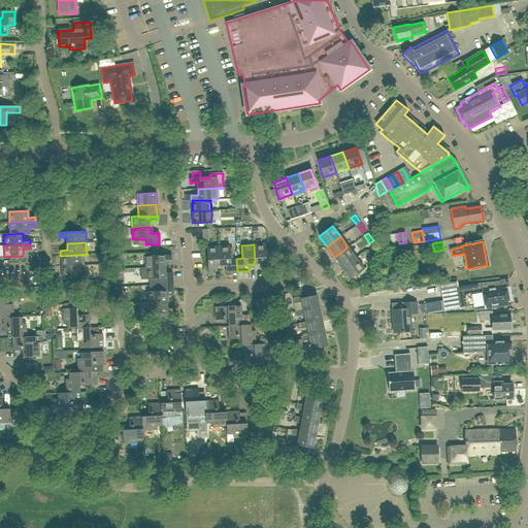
[(254,244),(255,264),(261,263),(261,270),(266,270),(272,269),(272,263),(266,263),(265,244),(254,244)]
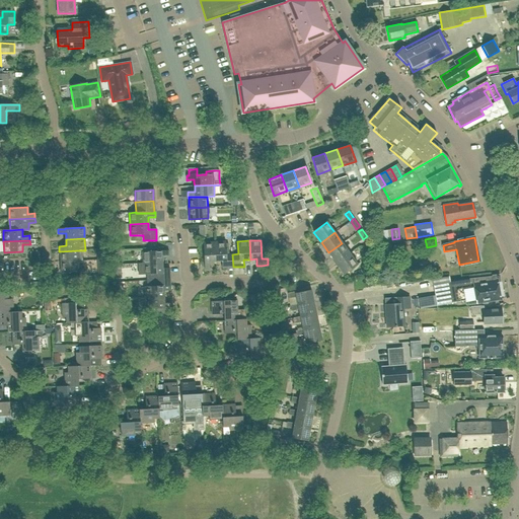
[(214,242),(215,261),(221,261),(222,268),(233,267),(232,254),(226,254),(225,241),(214,242)]
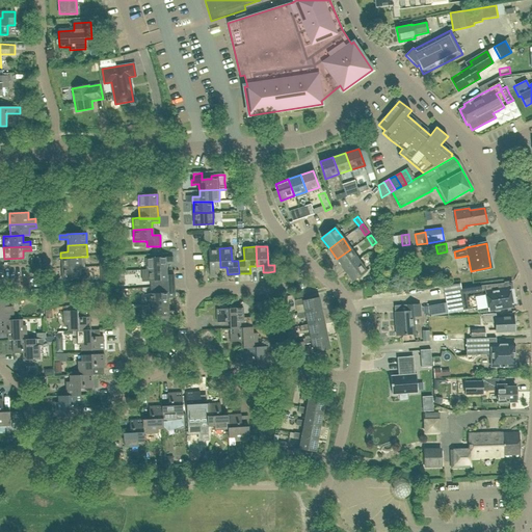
[(220,267),(219,248),(208,248),(209,268),(210,268),(210,275),(214,274),(214,267),(220,267)]
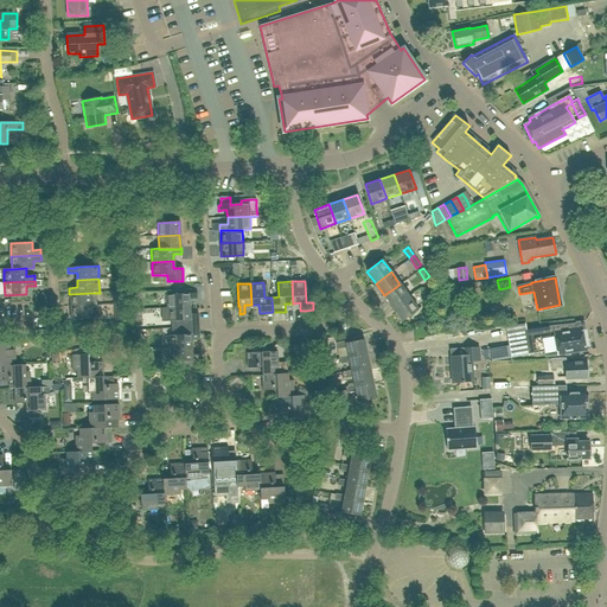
[(393,307),(409,296),(400,285),(384,295),(393,307)]
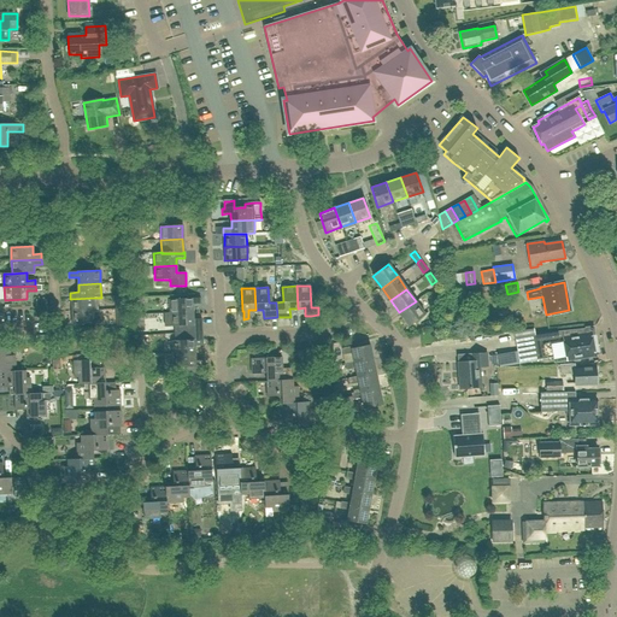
[(116,309),(127,309),(125,297),(115,297),(116,309)]
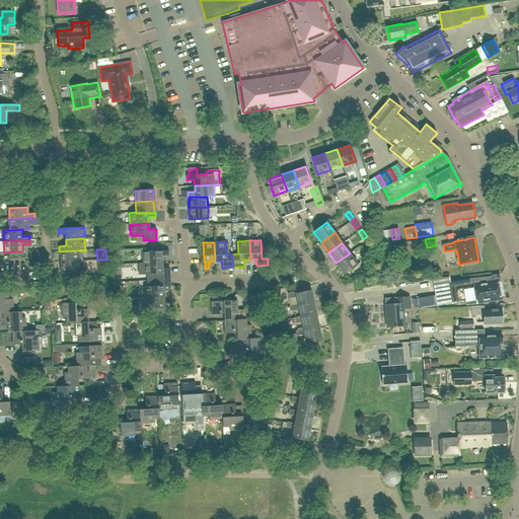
[(60,251),(60,262),(79,261),(79,250),(60,251)]
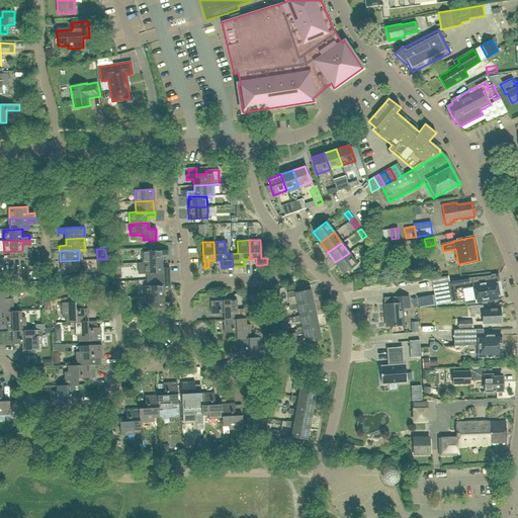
[(112,264),(120,264),(119,250),(110,250),(112,264)]
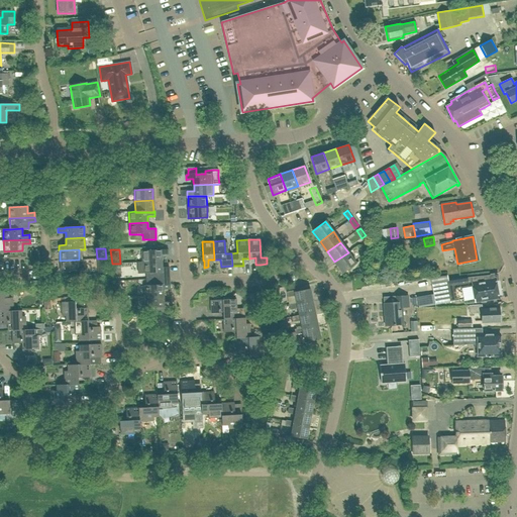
[(142,263),(161,262),(161,255),(169,255),(169,250),(161,250),(142,250),(142,262),(142,263)]
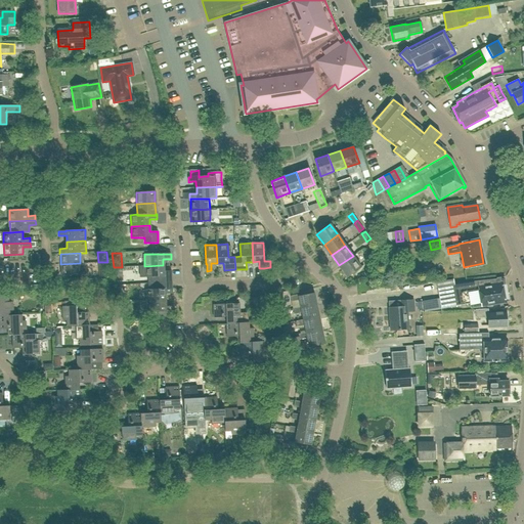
[(353,256),(339,265),(347,276),(360,266),(353,256)]
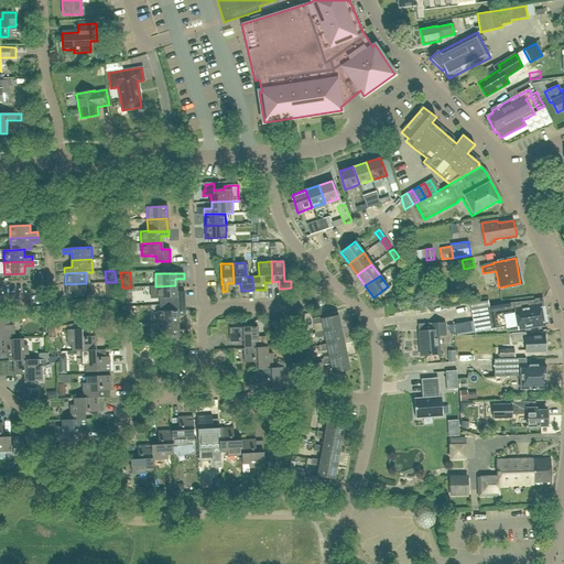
[(107,299),(117,297),(116,282),(106,282),(107,299)]
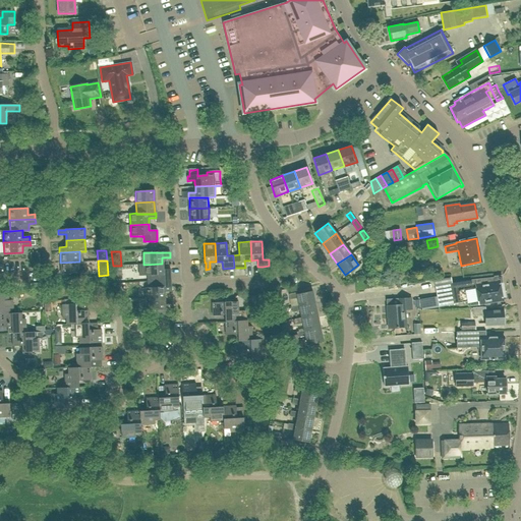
[(79,262),(60,263),(61,274),(85,273),(84,262),(79,262)]
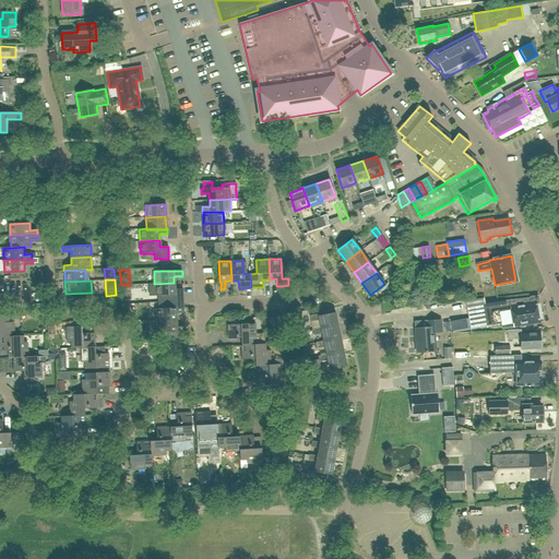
[(174,283),(154,284),(154,283),(149,284),(149,296),(169,295),(169,301),(183,301),(182,289),(175,289),(174,283)]
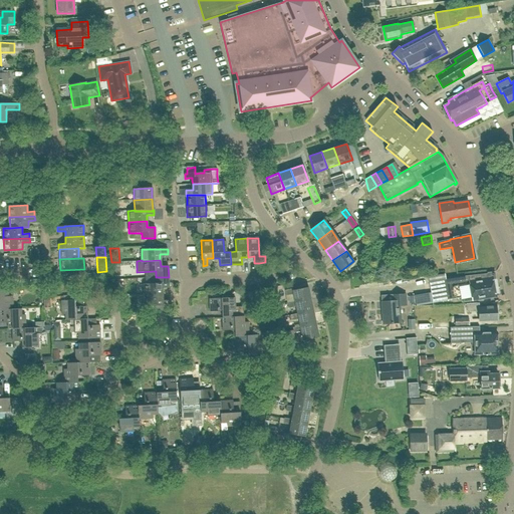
[(496,296),(494,288),(493,278),(494,276),(494,275),(492,273),(449,278),(429,281),(433,302),(454,298),(455,302),(462,301),(472,300),(472,301),(488,298),(488,297),(496,296)]
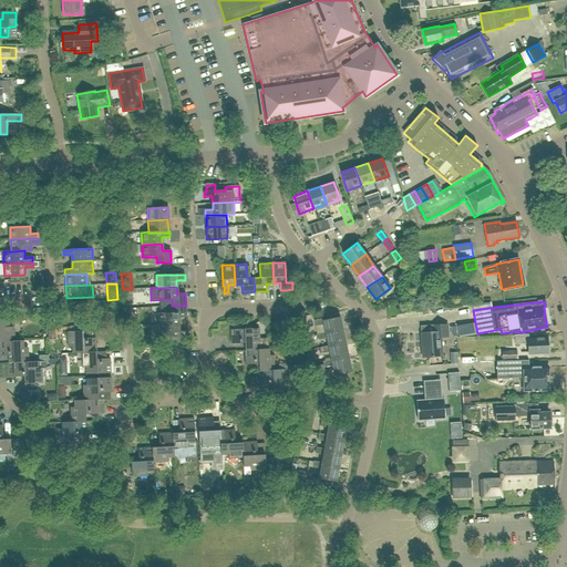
[(186,306),(172,306),(172,312),(158,313),(158,326),(178,326),(178,319),(186,318),(186,306)]
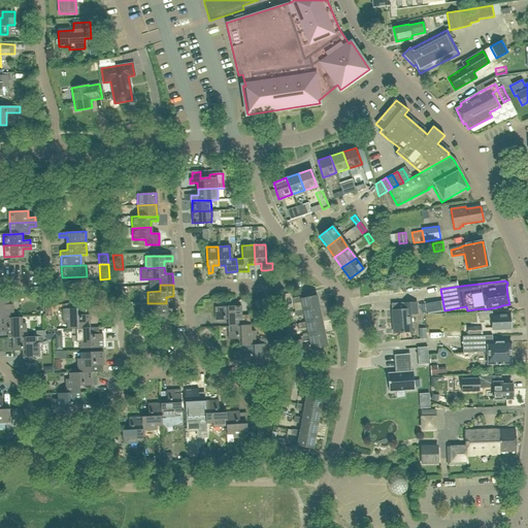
[(301,303),(302,309),(303,311),(319,307),(317,295),(301,298),(301,297),(293,298),(294,304),(301,303)]
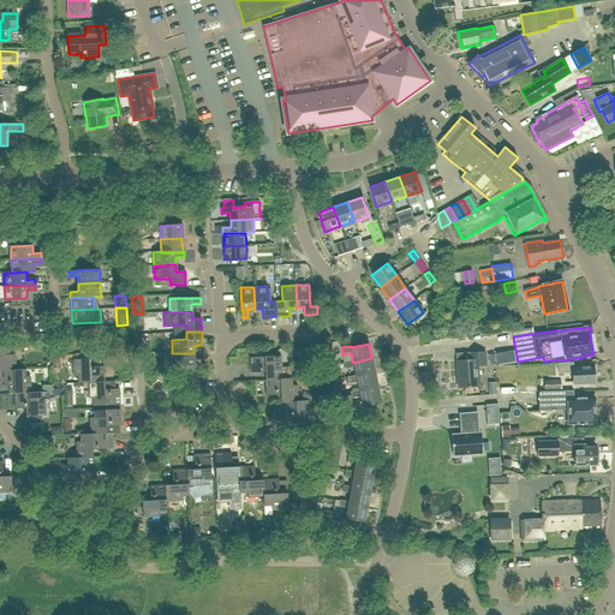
[(0,370),(16,370),(16,354),(10,354),(10,347),(0,347),(0,370)]
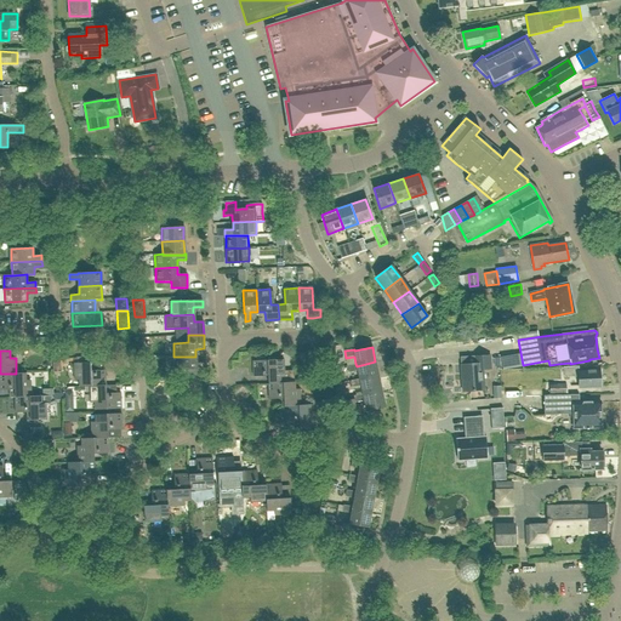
[(491,369),(490,355),(474,357),(474,364),(461,365),(462,392),(484,391),(483,370),(491,369)]
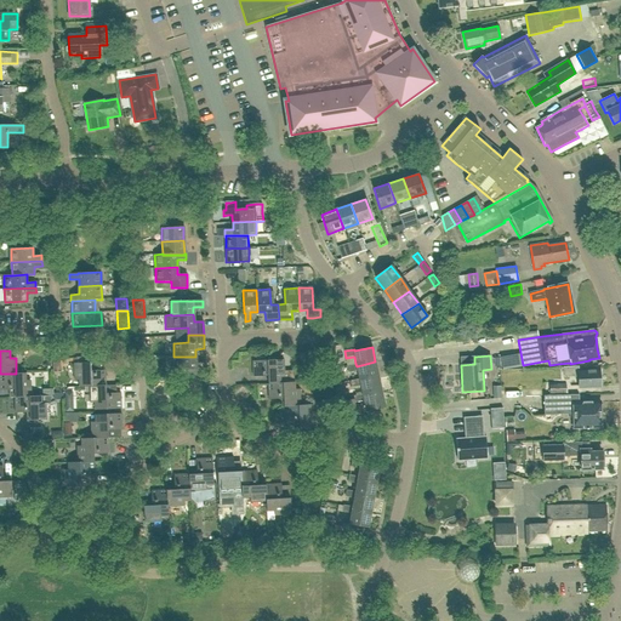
[(195,357),(174,357),(175,371),(197,370),(197,369),(205,369),(205,363),(197,364),(195,357)]
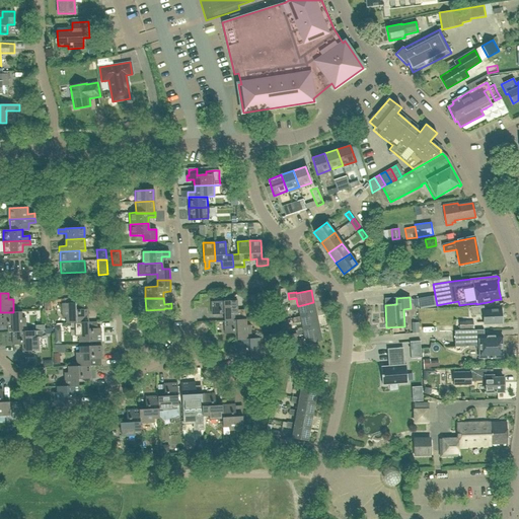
[(224,320),(246,319),(245,310),(237,310),(237,306),(233,307),(233,300),(211,301),(212,315),(224,314),(224,320)]
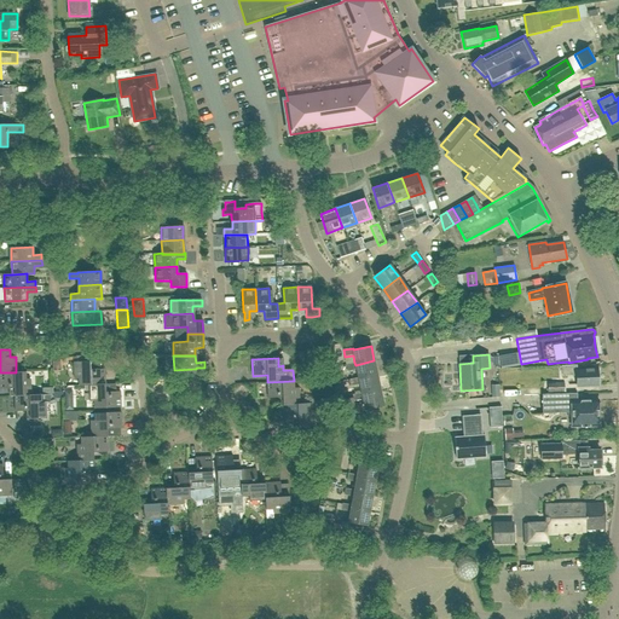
[(111,360),(113,379),(122,379),(122,360),(111,360)]
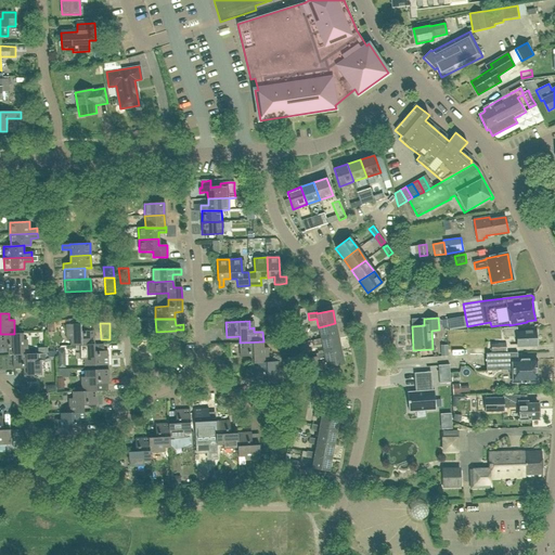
[(319,332),(321,339),(321,340),(338,336),(335,323),(319,327),(318,325),(310,327),(311,334),(319,332)]
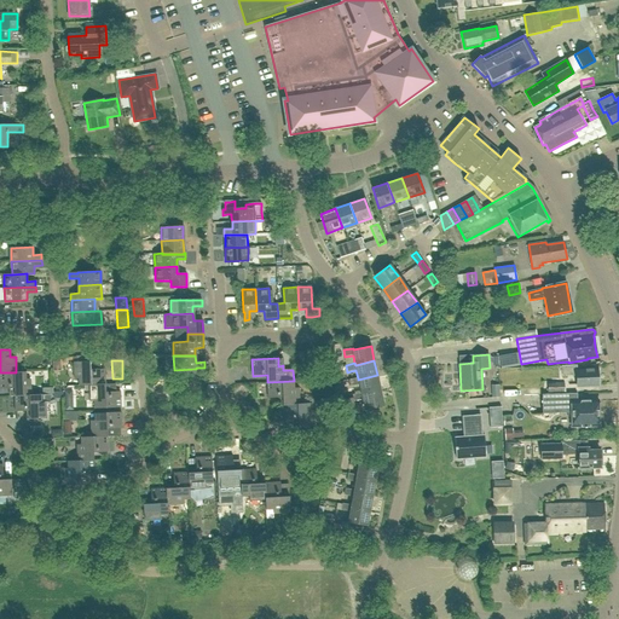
[(88,385),(105,385),(105,369),(91,370),(91,362),(74,362),(74,379),(79,379),(79,386),(88,385)]
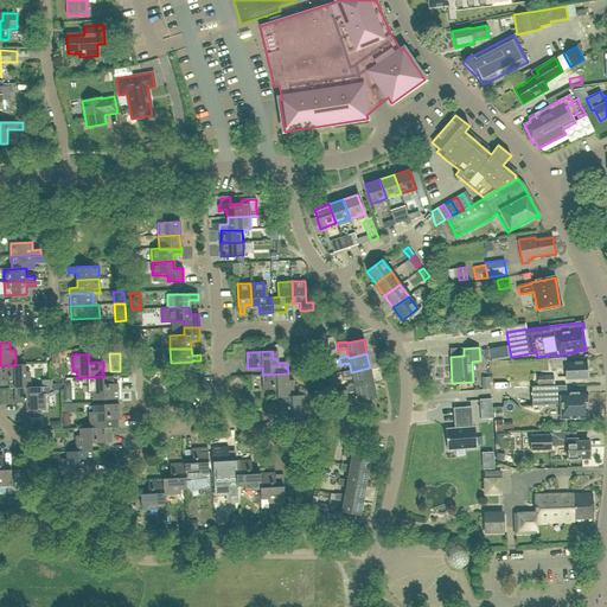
[(588,376),(588,370),(587,370),(586,362),(566,363),(566,358),(551,359),(551,369),(566,368),(566,379),(587,378),(587,377),(588,376)]
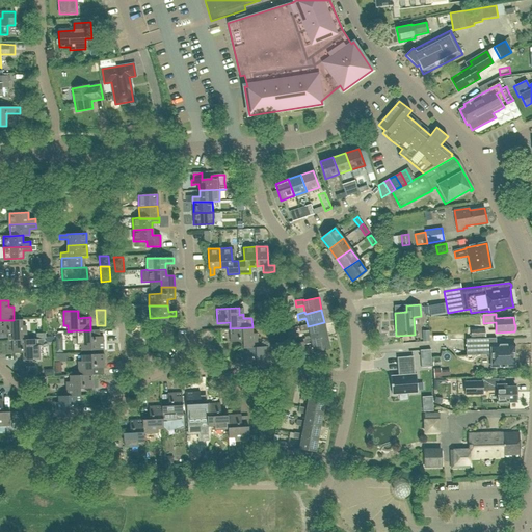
[(22,320),(14,320),(0,320),(0,334),(12,334),(12,340),(26,339),(26,325),(22,326),(22,320)]
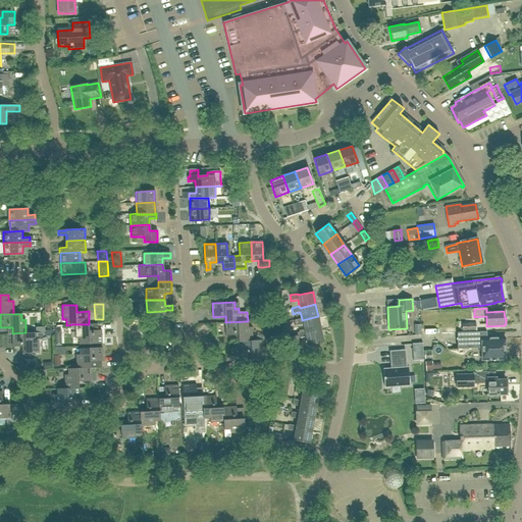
[(303,324),(304,331),(305,332),(320,329),(318,316),(302,320),(302,319),(295,320),(296,326),(303,324)]
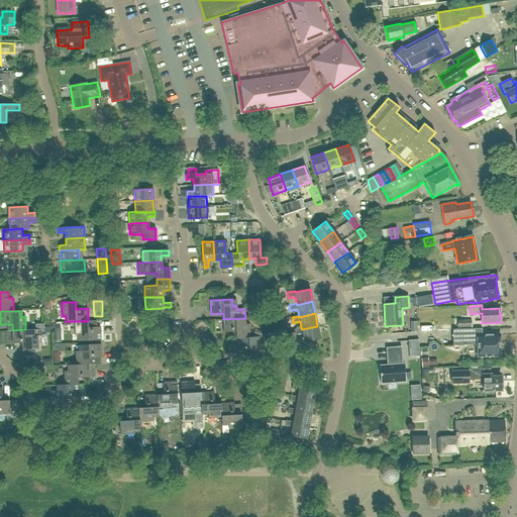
[(245,318),(223,319),(223,332),(235,332),(235,338),(250,337),(249,324),(245,324),(245,318)]
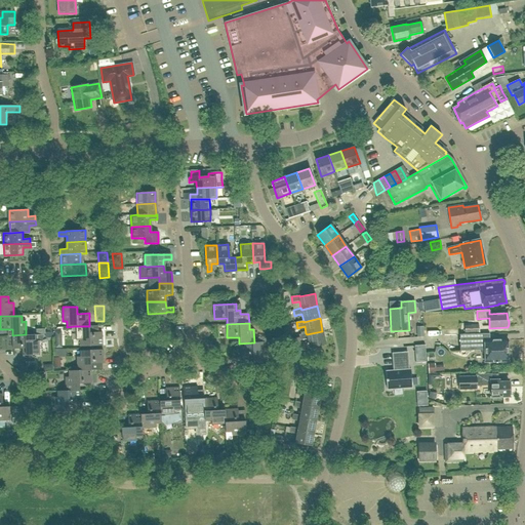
[(465,333),(479,333),(479,325),(465,325),(465,333)]
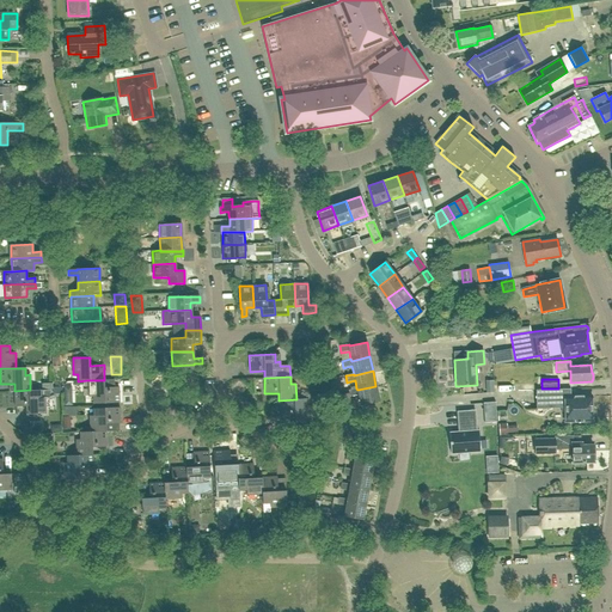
[(104,380),(87,380),(89,396),(93,396),(93,403),(120,403),(118,387),(104,387),(104,380)]
